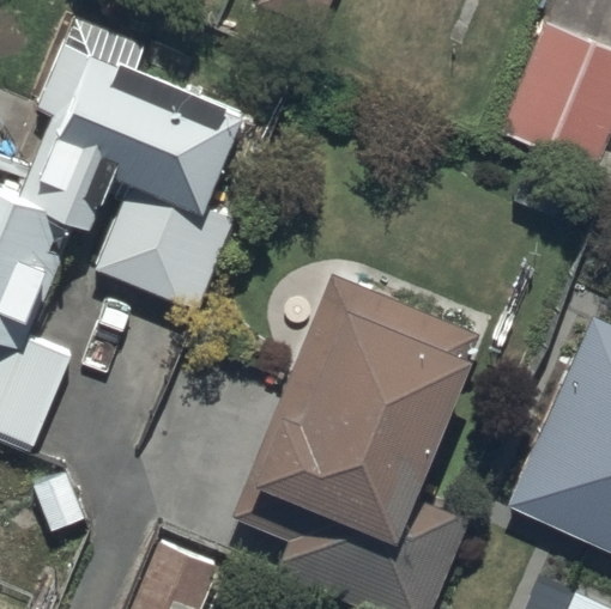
[(256,0),(255,2),(316,29),(330,0),(256,0)]
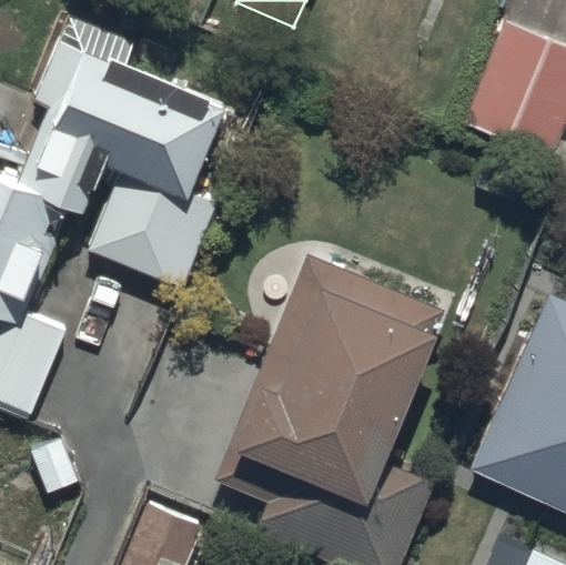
[(0,406),(29,417),(64,331),(24,314),(67,212),(82,218),(98,180),(112,185),(86,249),(181,288),(215,203),(191,192),(225,108),(124,67),(134,42),(69,16),(34,100),(48,106),(16,183),(0,175),(0,406)]
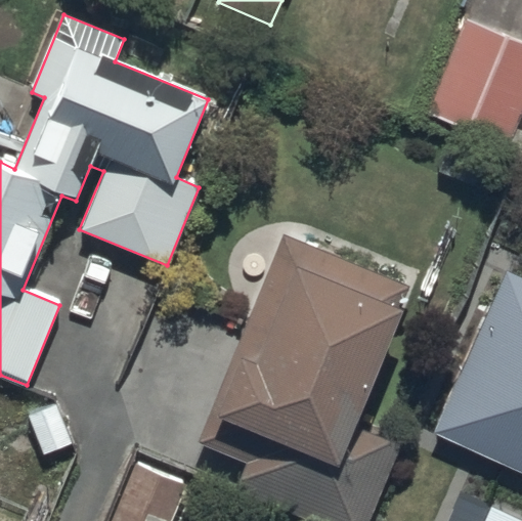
[(506,144),(521,104),(521,42),(464,18),(426,112),(506,144)]
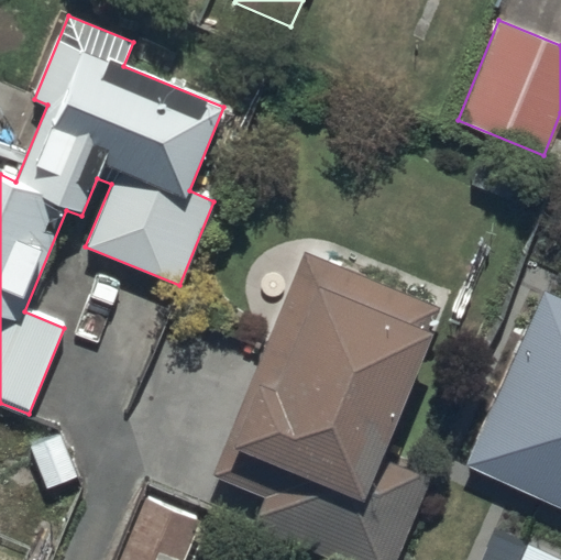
[(439,307),(304,252),(211,475),(264,497),(252,526),(334,559),(395,559),(430,479),(383,459),(433,335),(429,332),(439,307)]
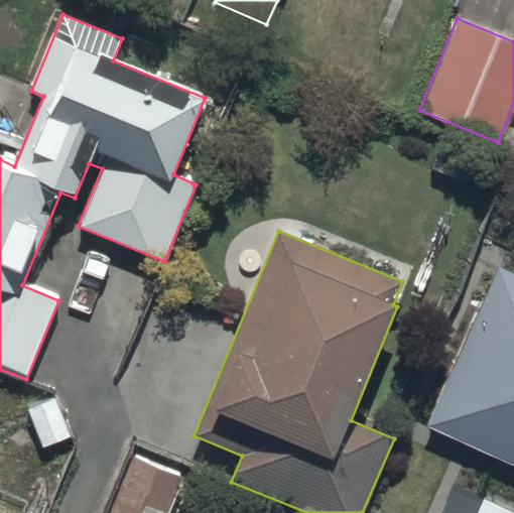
[(425,426),(513,466),(513,273),(498,266),(425,426)]
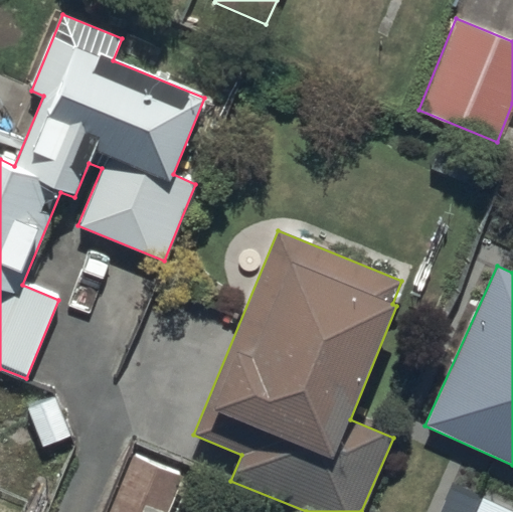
[(109,511),(167,511),(183,476),(133,456),(109,511)]
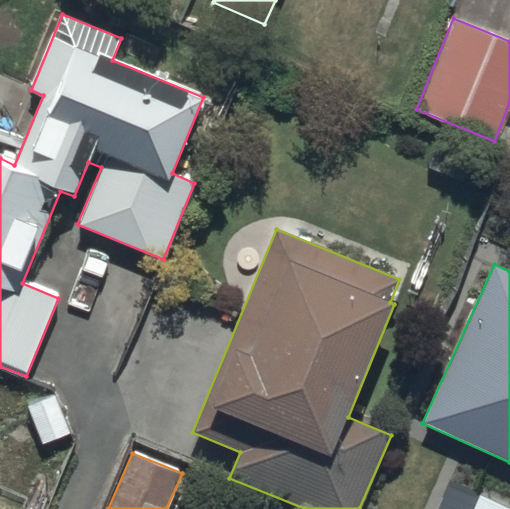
All buildings are outlined.
